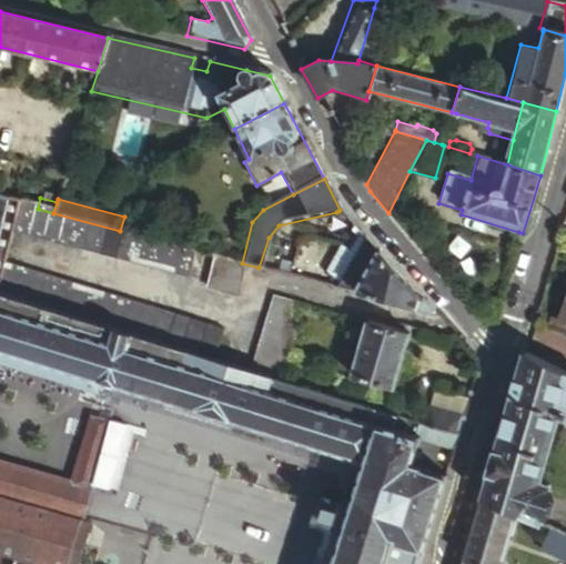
[(0,258),(8,232),(16,205),(0,200),(0,258)]
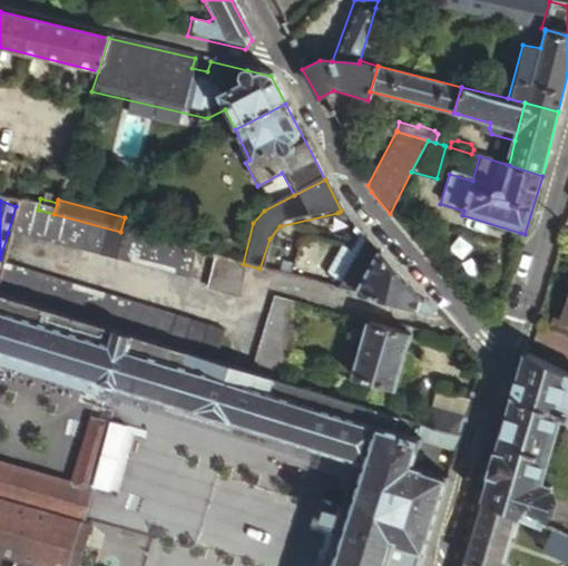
[(191,251),(120,232),(54,214),(38,210),(16,203),(16,206),(8,233),(183,279),(191,251)]
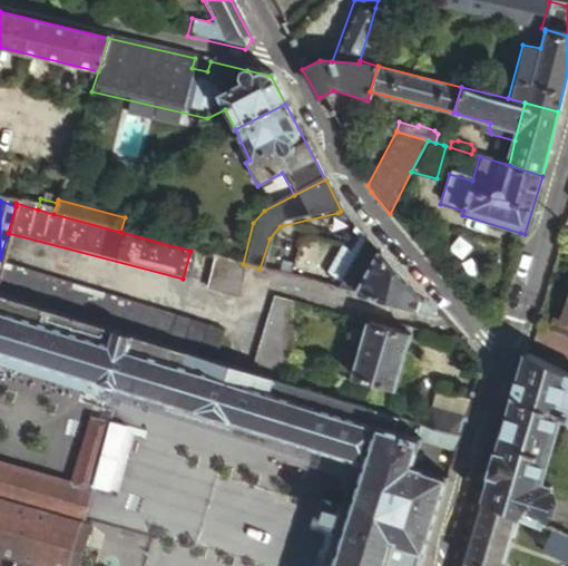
[(195,235),(125,217),(120,232),(191,251),(195,235)]
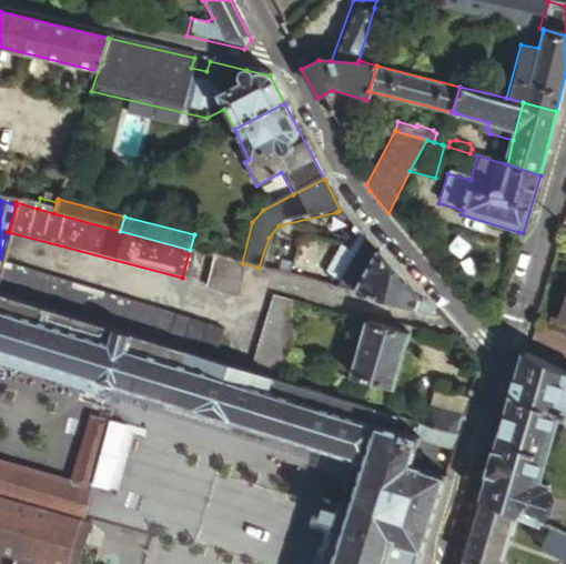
[(430,314),(430,312),(364,237),(359,232),(349,249),(355,252),(334,289),(430,314)]
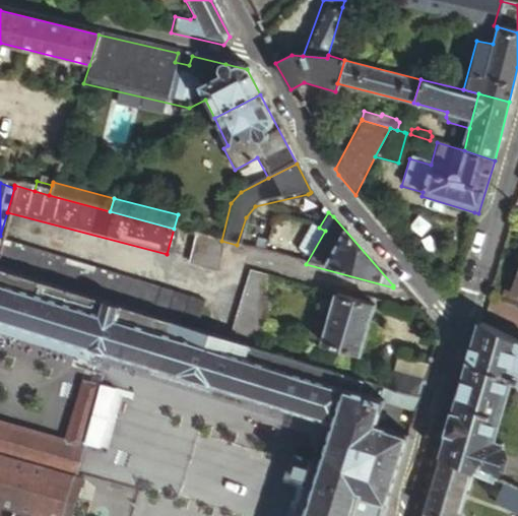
[(293,260),(306,264),(325,231),(319,228),(314,223),(293,260)]
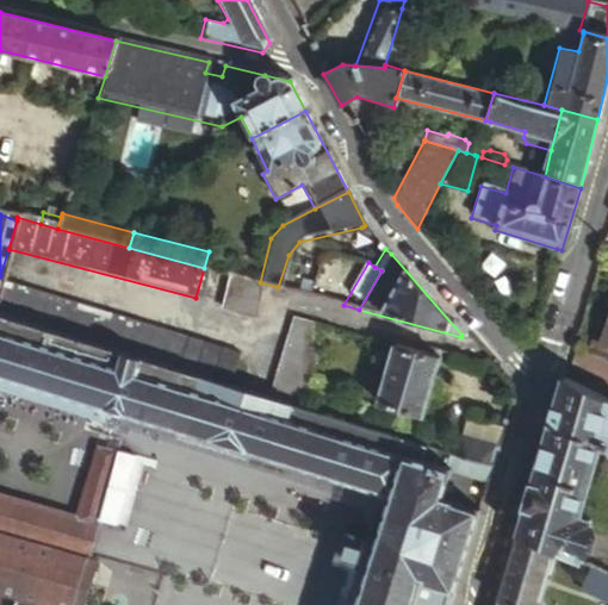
[(249,318),(260,282),(228,274),(217,310),(249,318)]
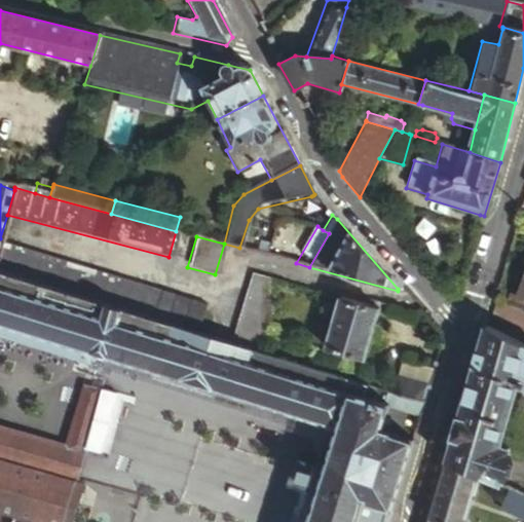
[(0,273),(163,324),(171,297),(0,246),(0,273)]
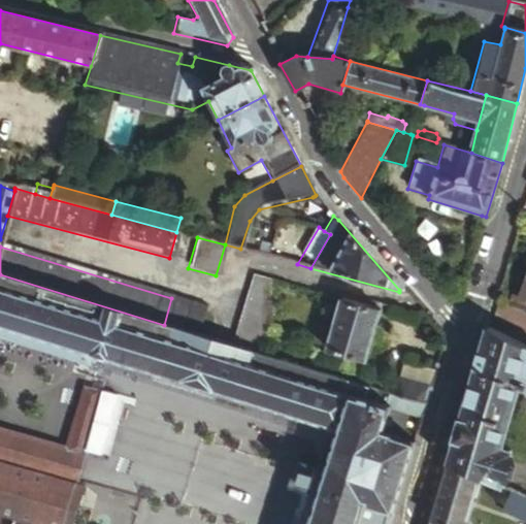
[(388,523),(396,500),(414,445),(396,438),(400,424),(393,422),(396,413),(421,420),(426,404),(393,394),(257,353),(230,346),(164,325),(0,274),(0,333),(93,362),(96,353),(233,394),(338,426),(307,523),(388,523)]
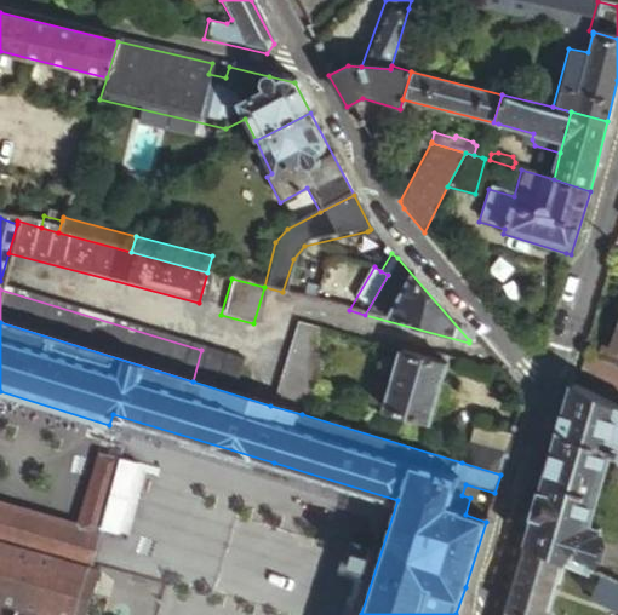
[(302,414),(326,331),(295,323),(270,406),(302,414)]
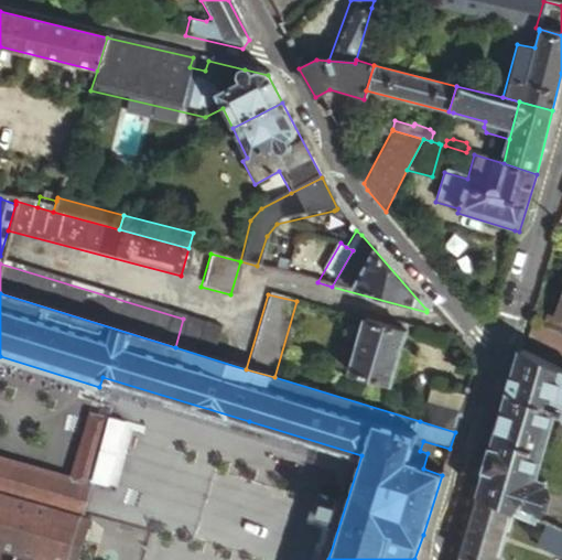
[(403,331),(404,324),(385,318),(382,325),(403,331)]
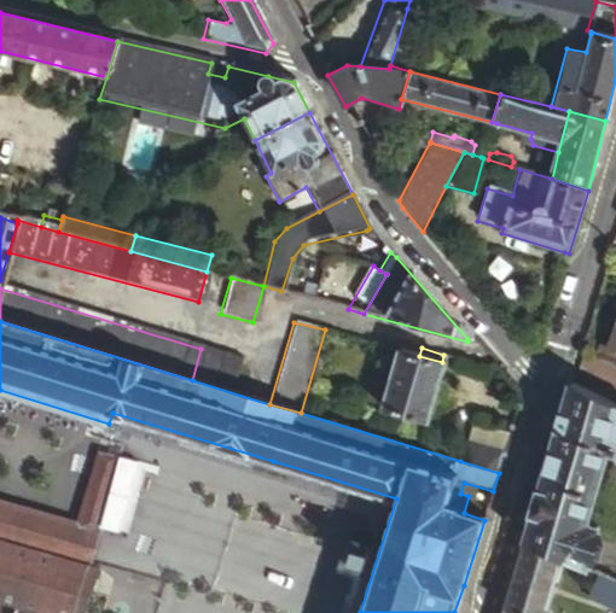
[(442,362),(419,356),(396,350),(379,407),(424,420),(442,362)]
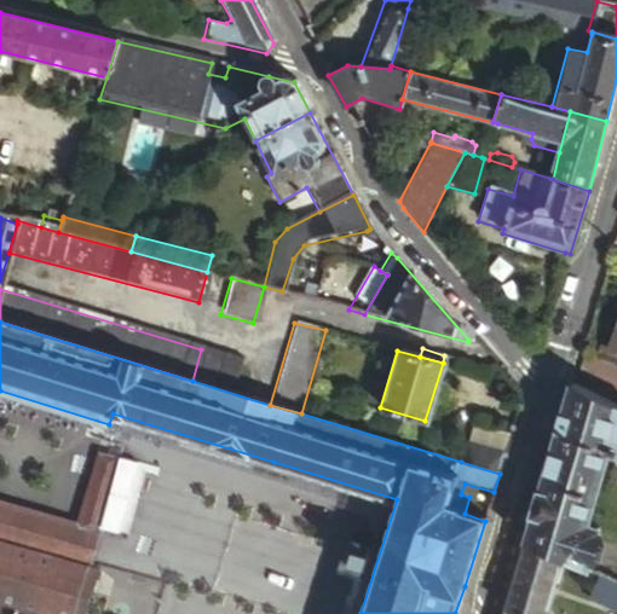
[(616,409),(572,388),(526,544),(564,560),(582,568),(593,529),(580,525),(604,450),(616,453),(616,409)]
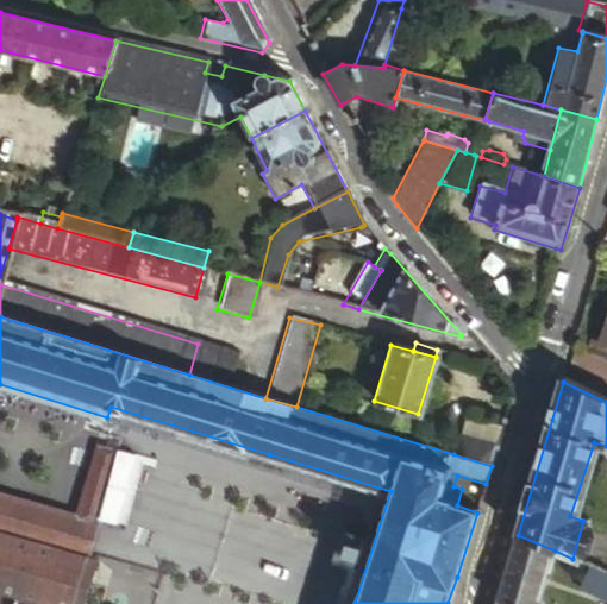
[(355,603),(390,491),(269,454),(111,407),(107,417),(105,427),(364,507),(333,603),(355,603)]
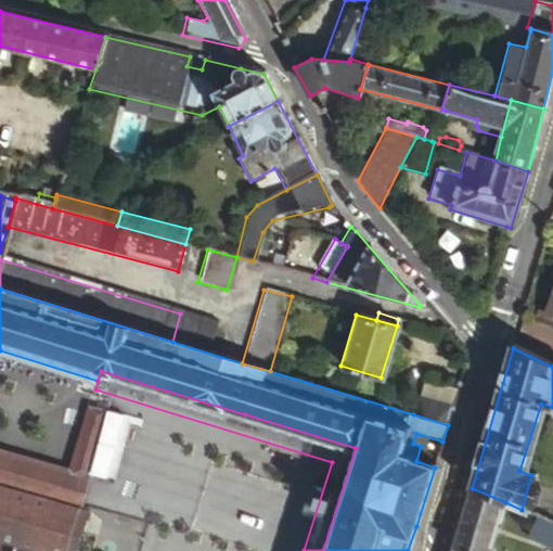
[(448,425),(459,392),(426,382),(421,398),(419,397),(413,414),(448,425)]
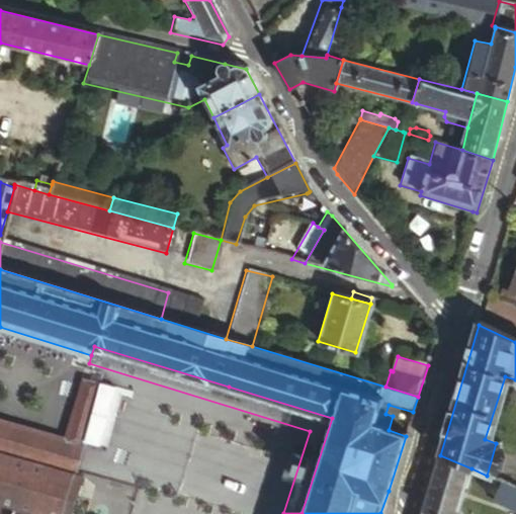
[(0,449),(78,472),(87,440),(103,383),(86,378),(68,440),(0,419),(0,449)]
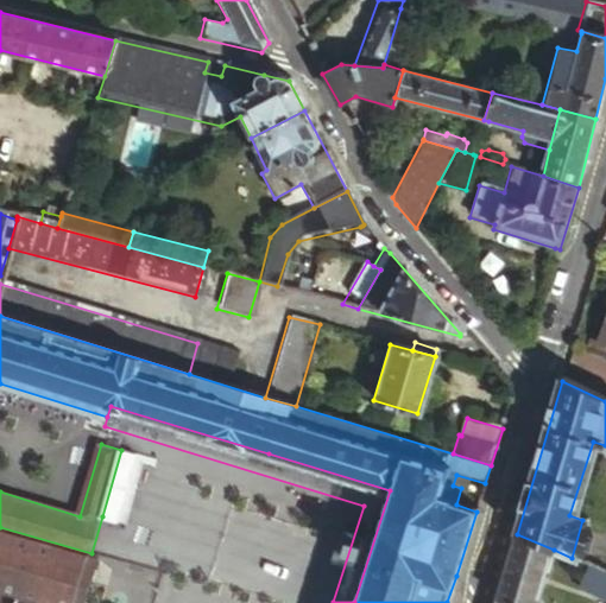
[(133,454),(121,450),(102,516),(114,519),(118,506),(124,507),(133,470),(128,469),(133,454)]
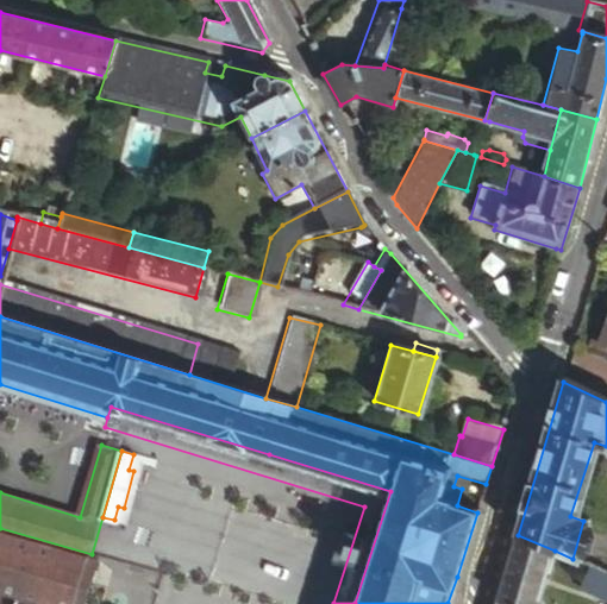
[(0,587),(10,590),(55,603),(77,603),(92,554),(0,528),(0,587)]
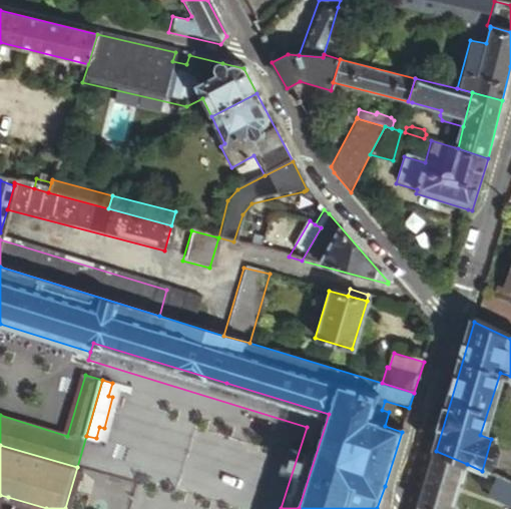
[(436,451),(419,508),(451,508),(467,464),(436,451)]
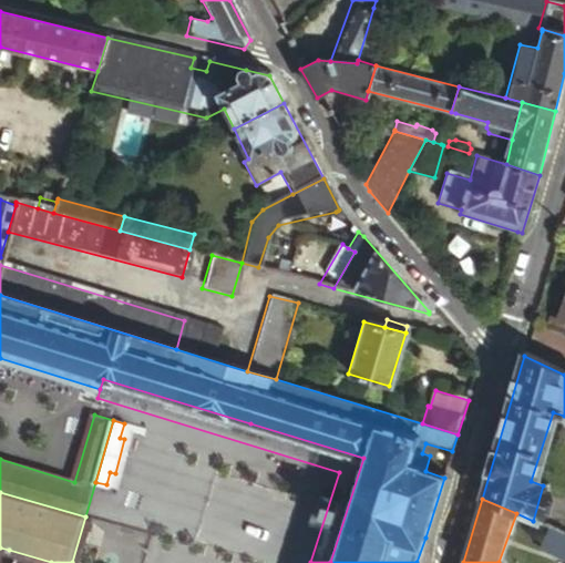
[(9,550),(4,562),(51,562),(9,550)]
